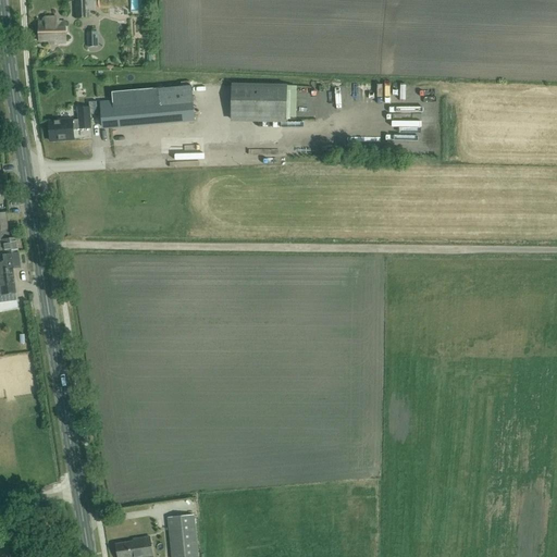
[(75,20),(89,19),(89,8),(88,1),(75,1),(75,20)]
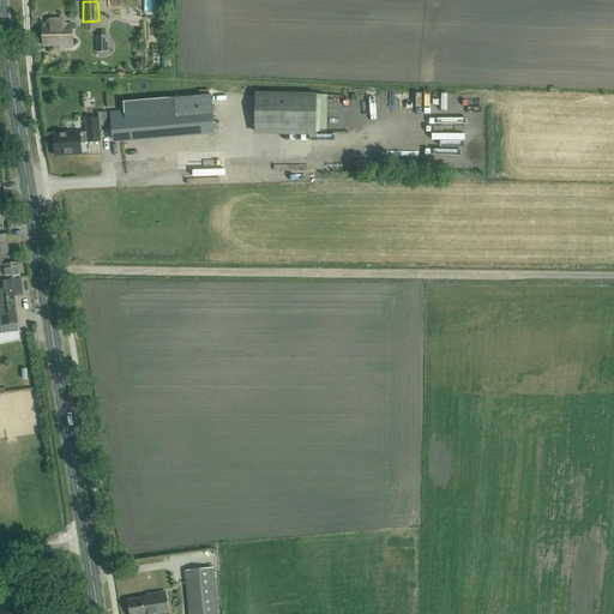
[(59,24),(59,22),(56,20),(49,20),(48,22),(48,24),(42,24),(43,46),(54,46),(54,48),(73,48),(72,24),(59,24)]
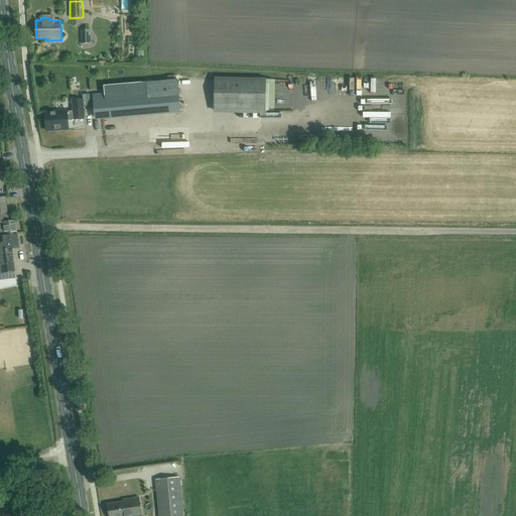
[(82,44),(91,43),(90,29),(81,30),(82,44)]
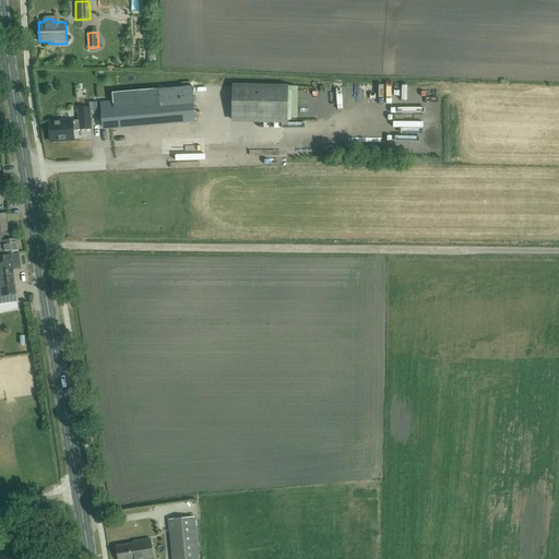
[(232,120),(287,120),(288,84),(232,84),(232,120)]
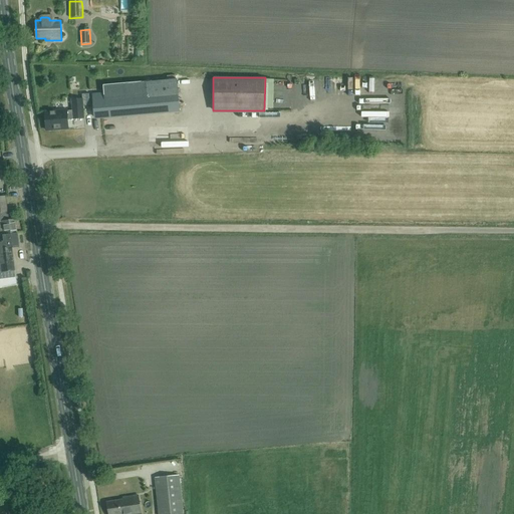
[(149,113),(180,111),(177,79),(146,82),(123,84),(104,85),(105,94),(92,95),(94,117),(149,112),(149,113)]
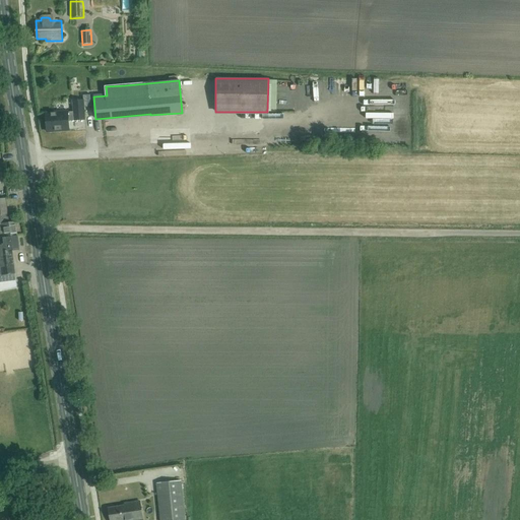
[(90,94),(83,95),(83,108),(91,107),(90,94)]
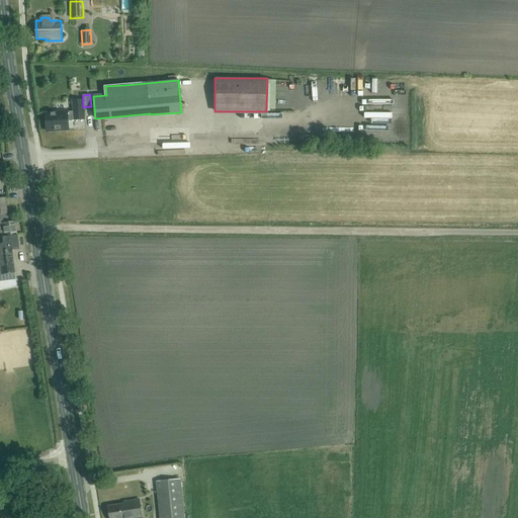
[(84,119),(83,100),(73,101),(73,111),(68,112),(68,111),(46,113),(47,132),(69,130),(68,120),(84,119)]
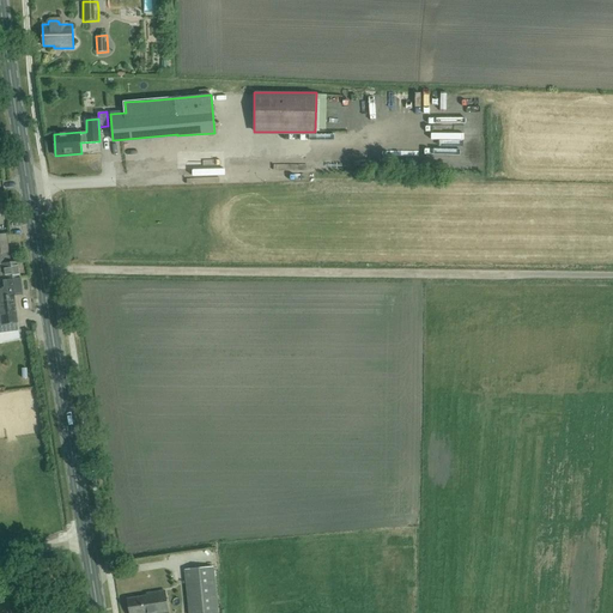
[(80,143),(82,153),(101,152),(99,141),(80,143)]
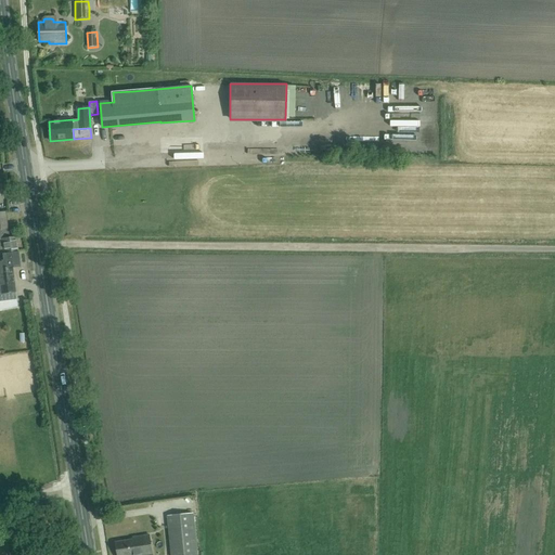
[(381,151),(381,143),(351,141),(351,149),(381,151)]
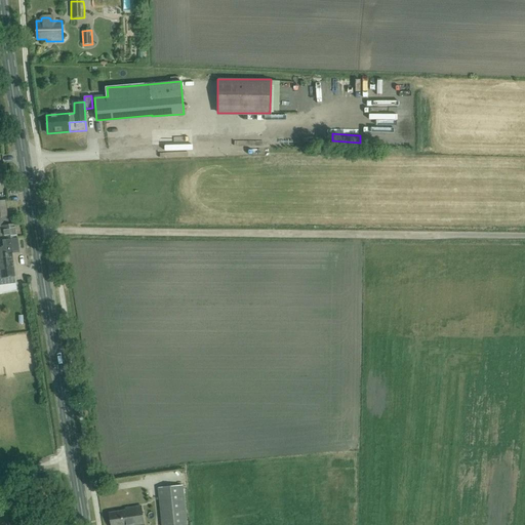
[(9,240),(17,239),(15,225),(7,226),(6,216),(8,216),(6,207),(6,200),(0,201),(0,243),(0,246),(9,245),(9,240)]
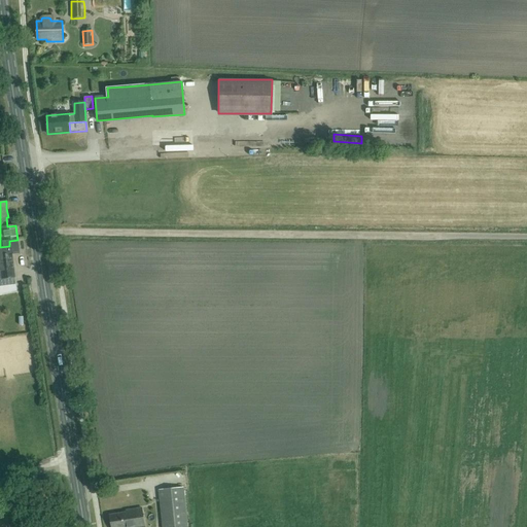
[(0,271),(1,272),(2,279),(14,278),(13,268),(10,268),(8,257),(11,256),(11,254),(20,253),(18,240),(9,241),(9,246),(0,247),(0,244),(0,271)]
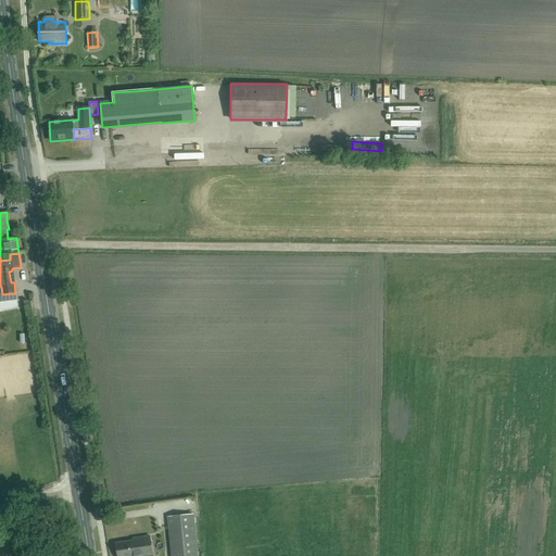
[(167,517),(171,555),(198,555),(193,515),(167,517)]
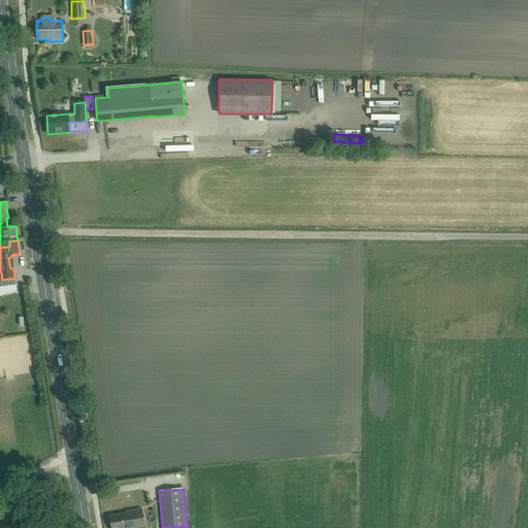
[(144,527),(141,509),(126,512),(127,514),(109,516),(110,527),(144,527)]
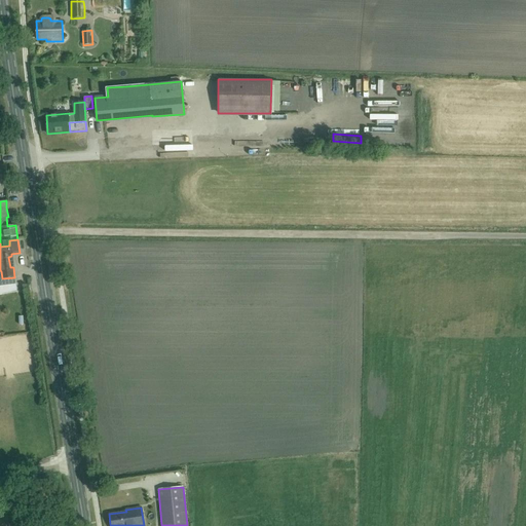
All buildings are outlined.
